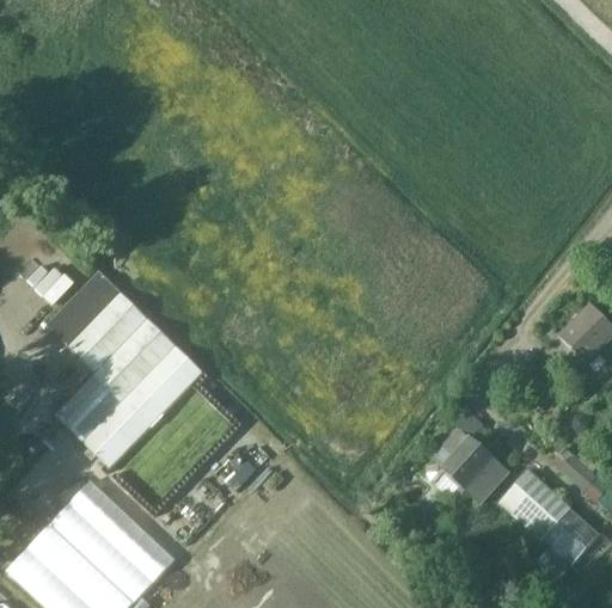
[(59,257),(38,280),(56,296),(78,275),(59,257)]
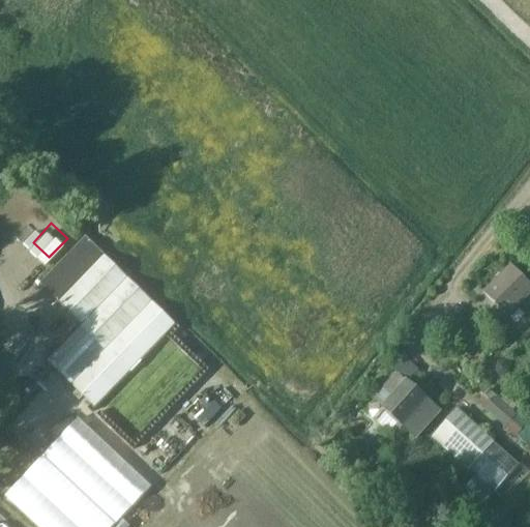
[(87,235),(41,282),(60,299),(83,322),(48,359),(71,382),(96,406),(177,323),(106,254),(87,235)]
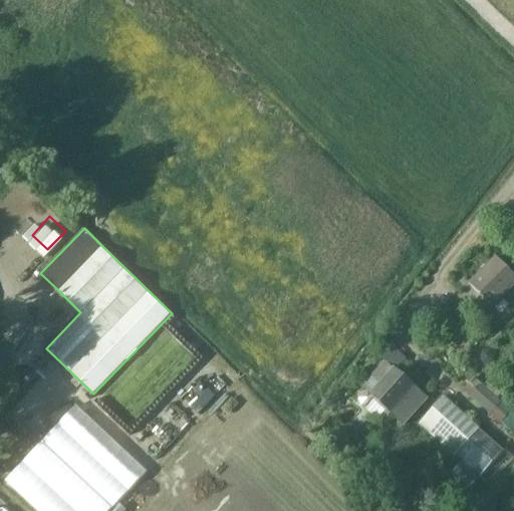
[(494,308),(513,288),(513,274),(498,258),(471,285),(494,308)]
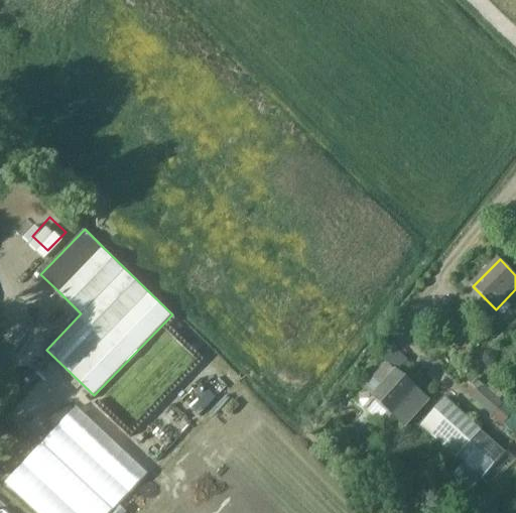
[(395,368),(372,394),(395,415),(404,423),(427,396),(395,368)]
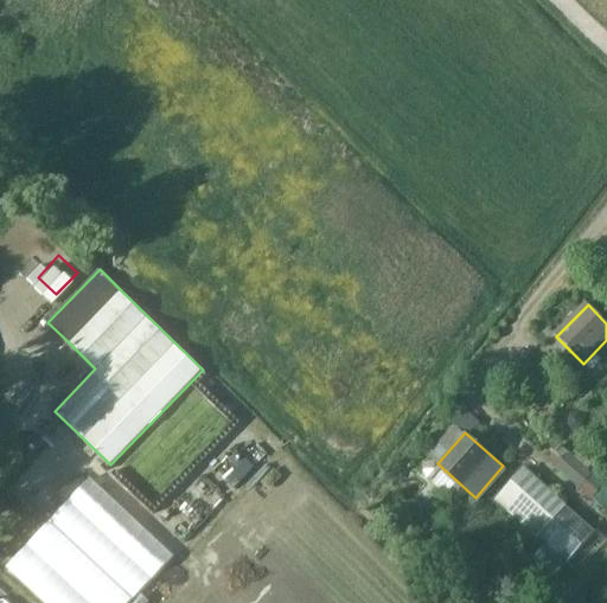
[(549,454),(586,488),(598,475),(562,441),(549,454)]
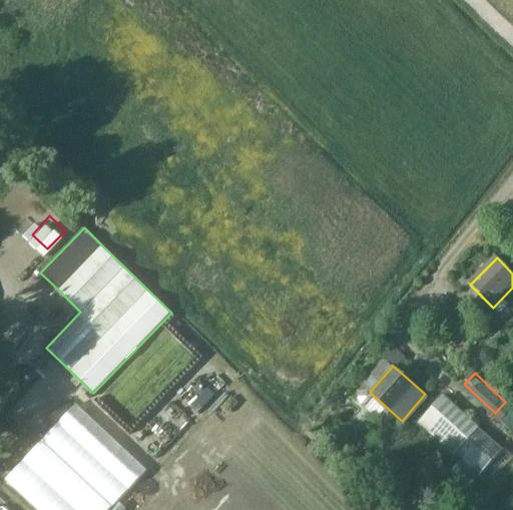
[(502,447),(452,402),(443,394),(421,419),(480,472),(502,447)]
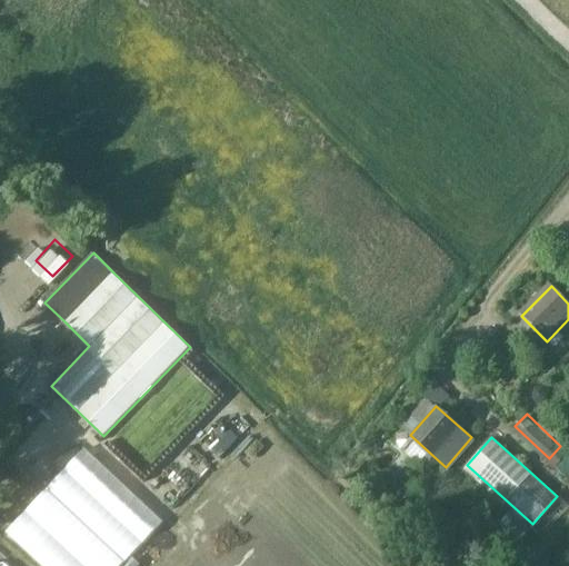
[(119,565),(165,516),(85,443),(7,528),(48,565),(119,565)]
